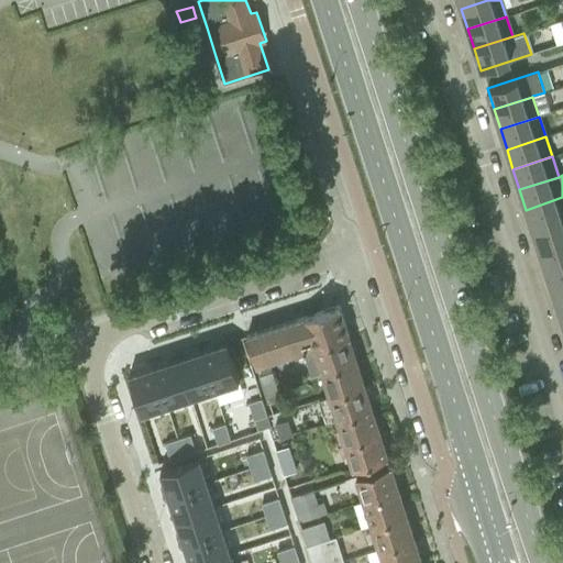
[(562,197),(526,210),(532,230),(562,219),(562,197)]
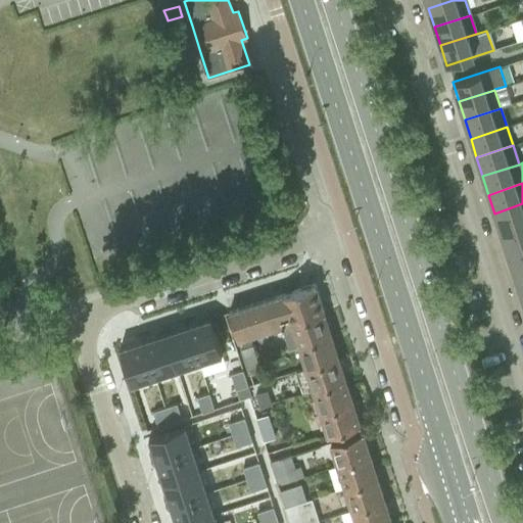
[(522,203),(494,214),(501,232),(522,225),(522,203)]
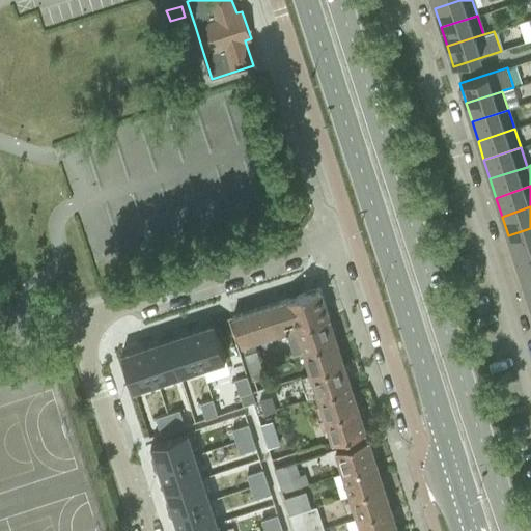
[(530,228),(508,235),(514,255),(530,249),(530,228)]
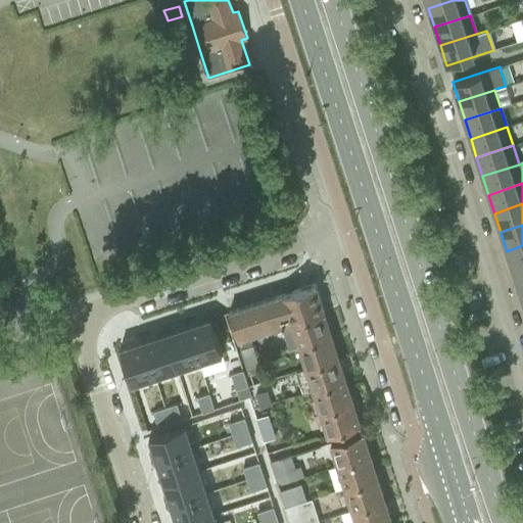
[(522,245),(507,251),(513,270),(522,266),(522,245)]
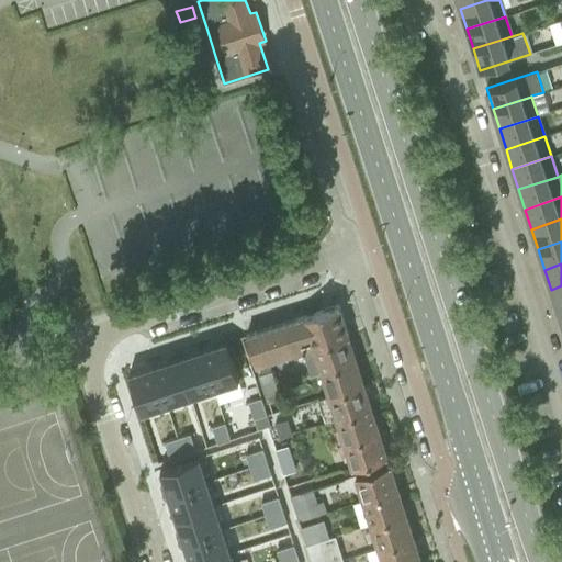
[(561,285),(551,290),(558,310),(561,308),(561,285)]
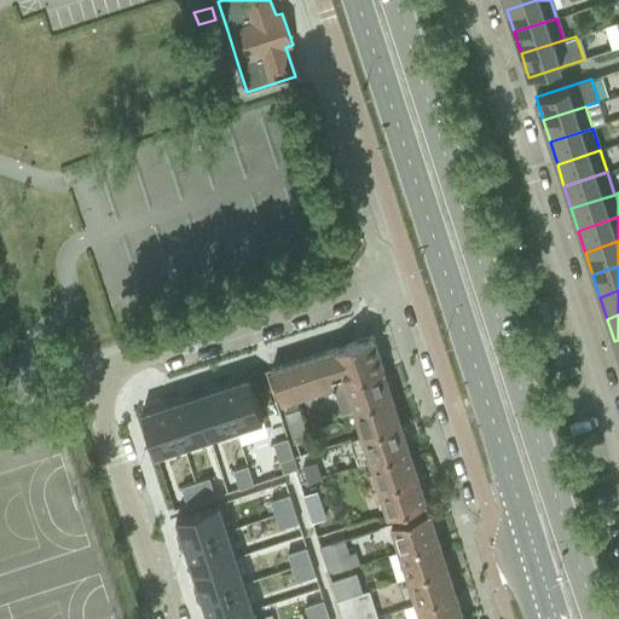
[(333,387),(346,383),(383,371),(372,337),(271,370),(282,404),(333,387)]
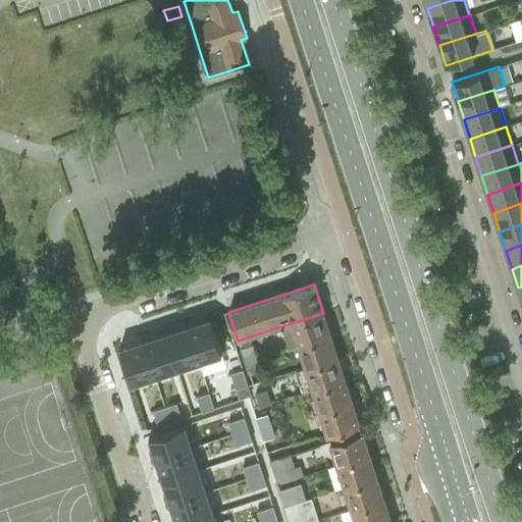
[(323,313),(292,323),(280,326),(288,348),(299,344),(329,333),(323,313)]
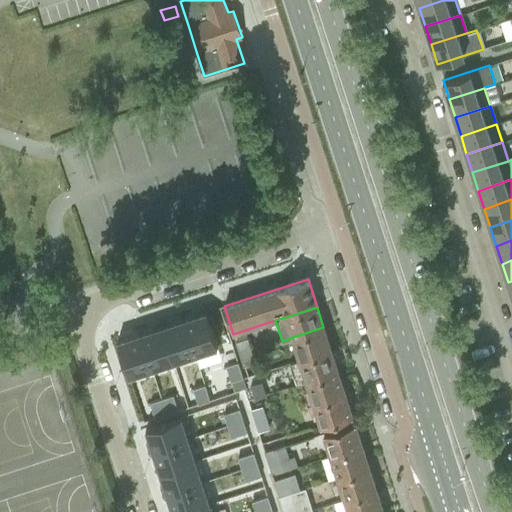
[(206,312),(183,319),(195,354),(218,347),(206,312)]
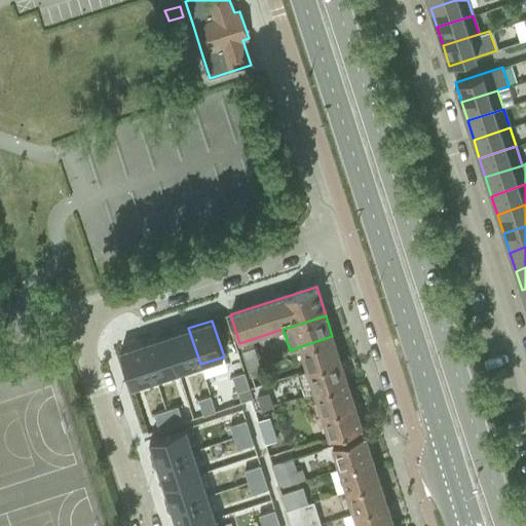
[(188,328),(166,335),(178,371),(200,364),(188,328)]
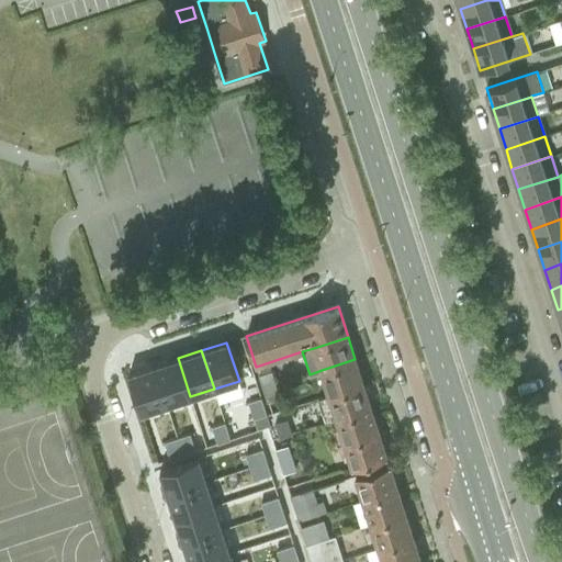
[(178,358),(154,366),(166,405),(190,396),(178,358)]
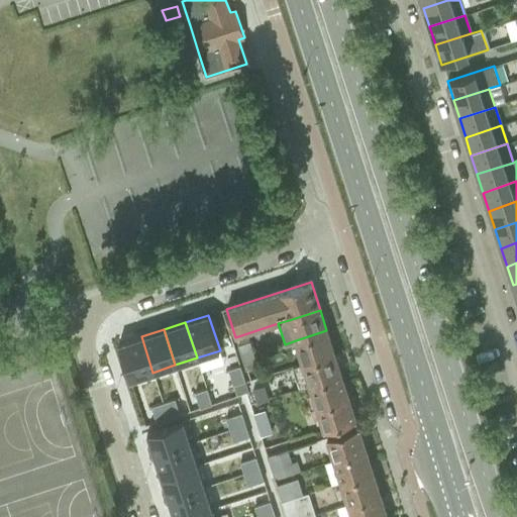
[(296,340),(303,363),(333,352),(326,330),(296,340)]
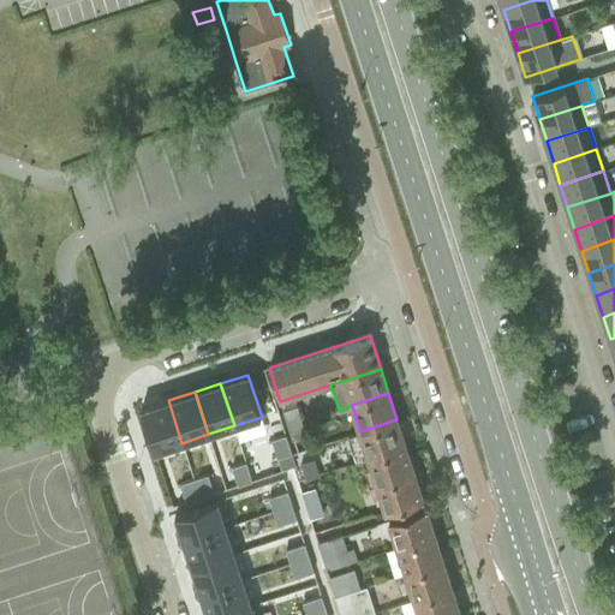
[(168,400),(141,410),(155,452),(181,443),(168,400)]
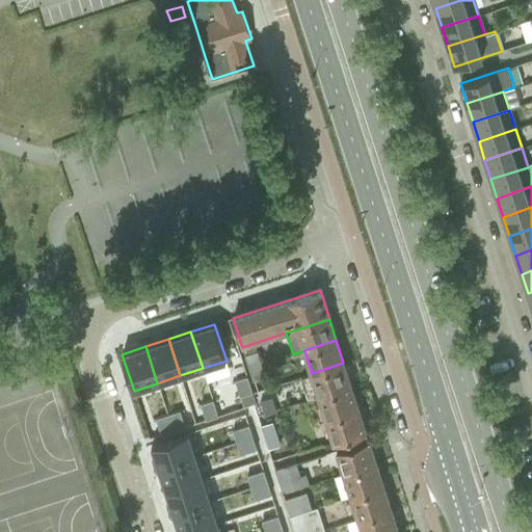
[(256,351),(243,355),(248,370),(261,366),(256,351)]
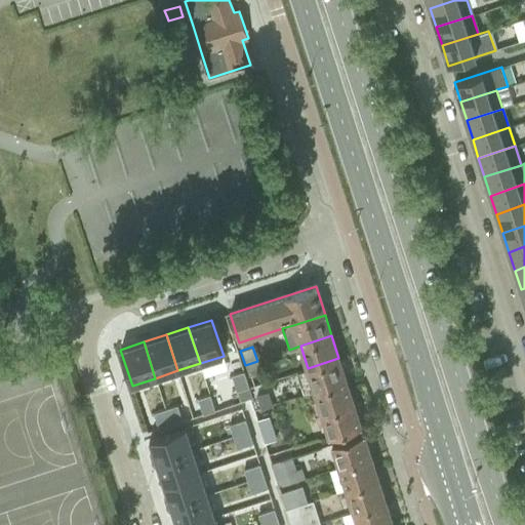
[(304,394),(315,391),(346,380),(338,358),(308,368),(296,372),(304,394)]
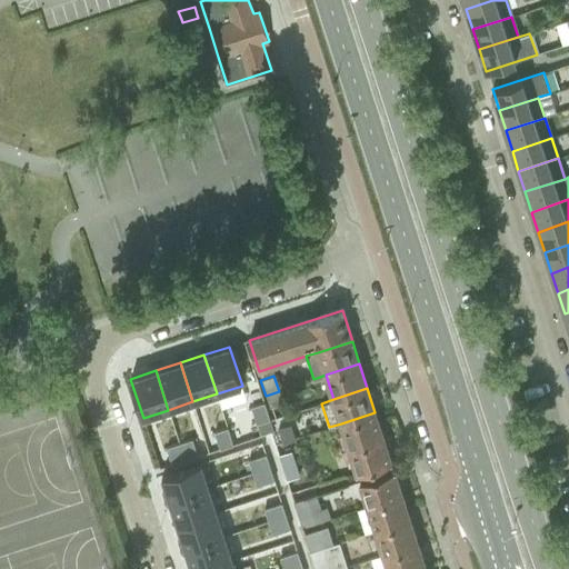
[(279,391),(266,396),(270,409),(283,405),(279,391)]
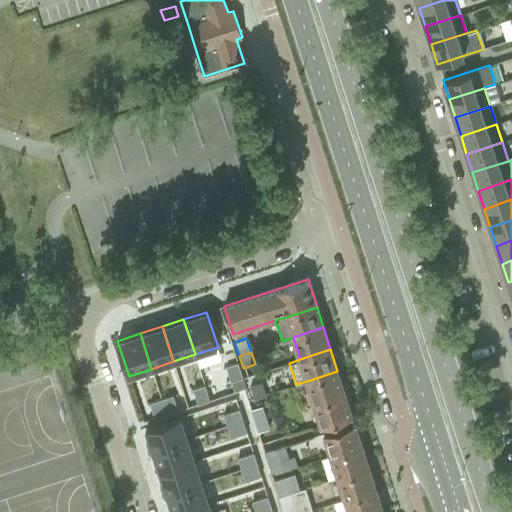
[(237,362),(225,366),(231,382),(243,378),(237,362)]
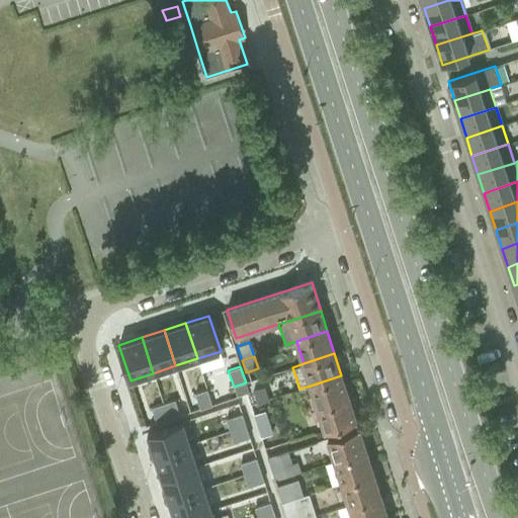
[(311,385),(318,408),(349,398),(341,375),(311,385)]
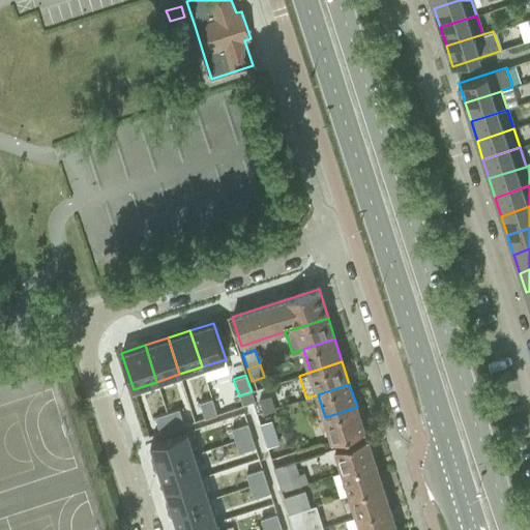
[(270,395),(258,400),(262,412),(274,408),(270,395)]
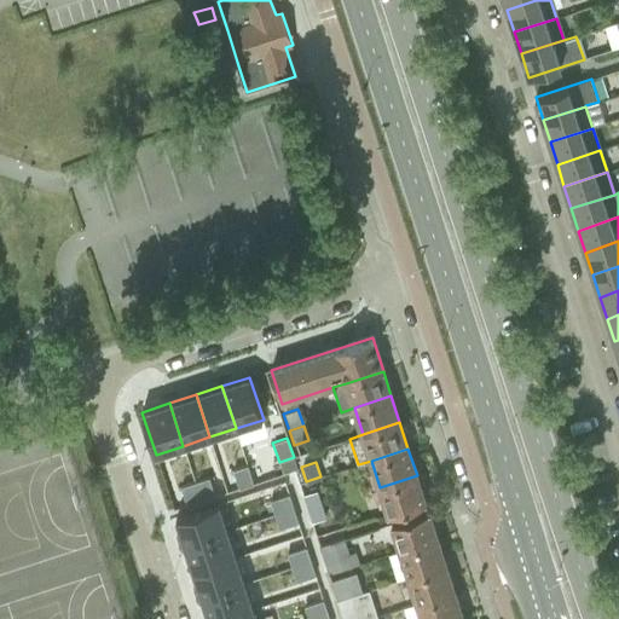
[(248,466),(233,470),(239,490),(254,485),(248,466)]
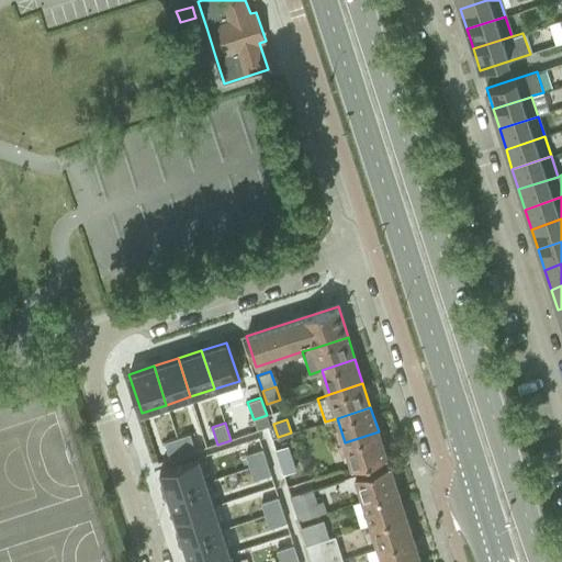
[(379,431),(345,442),(352,468),(386,457),(379,431)]
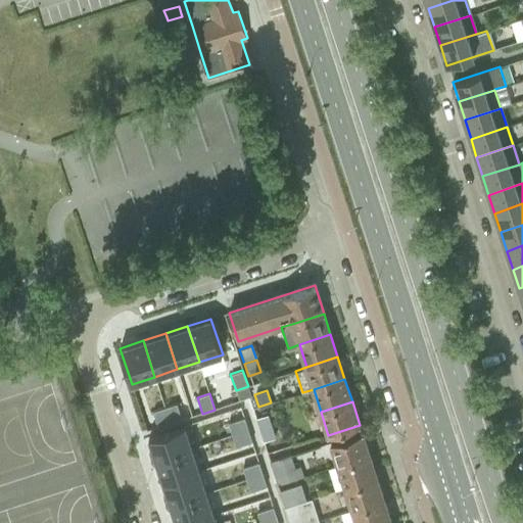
[(177,403),(164,408),(170,424),(182,420),(177,403)]
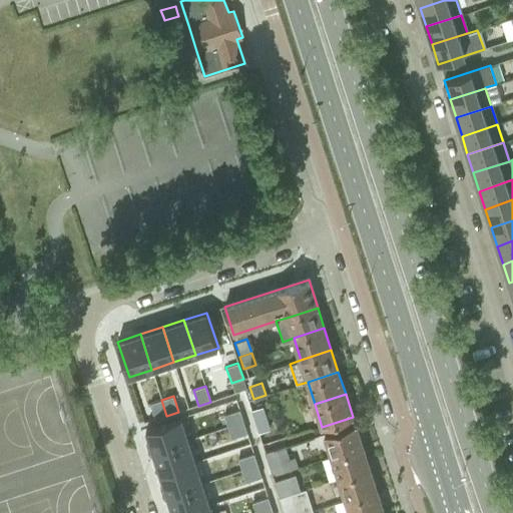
[(161,400),(149,404),(155,420),(166,416),(161,400)]
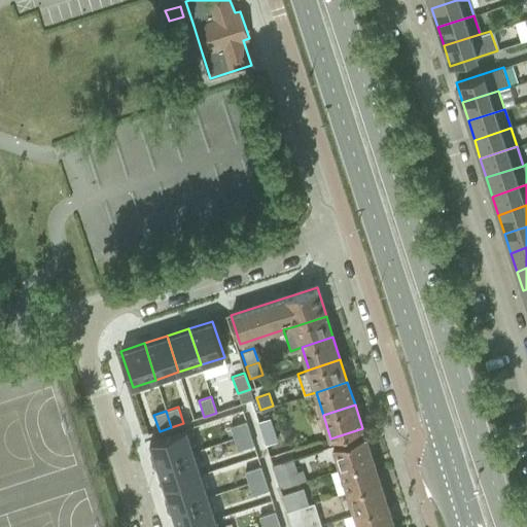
[(246,421),(231,426),(234,438),(250,433),(246,421)]
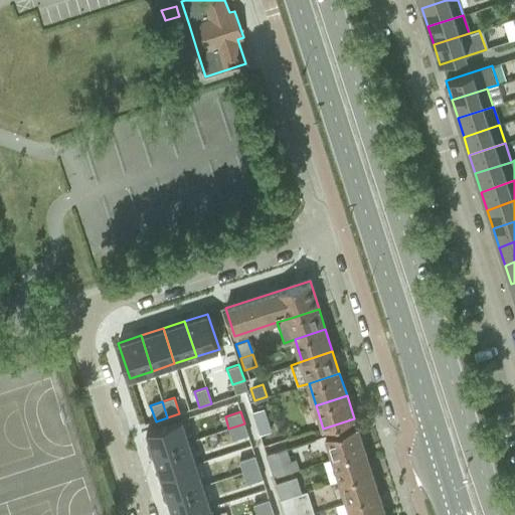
[(182,418),(146,431),(154,454),(189,442),(182,418)]
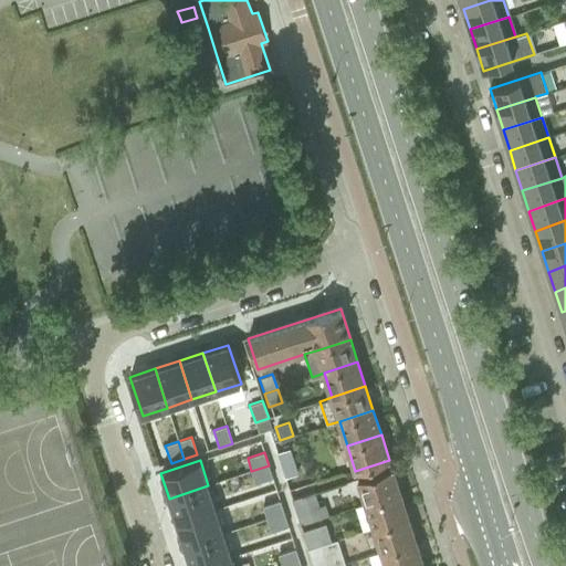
[(269,465),(251,471),(255,484),(273,479),(269,465)]
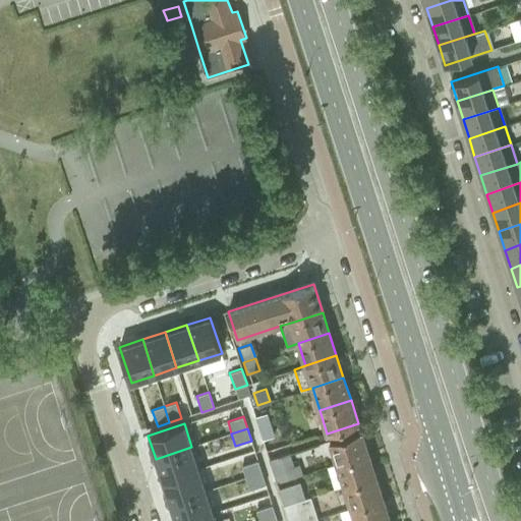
[(329,441),(336,462),(367,453),(360,430),(329,441)]
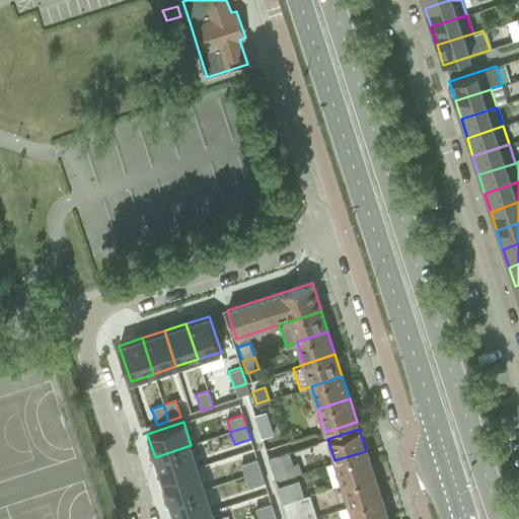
[(191,445),(155,457),(162,478),(198,467),(191,445)]
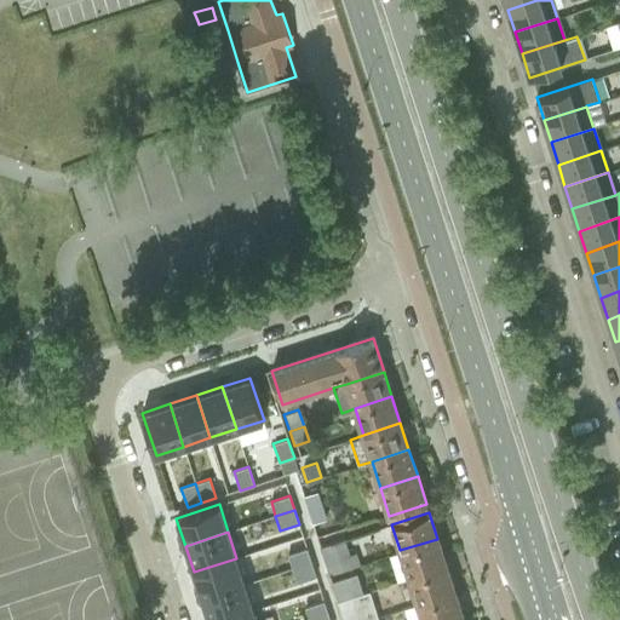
[(400,550),(408,577),(446,564),(437,539),(400,550)]
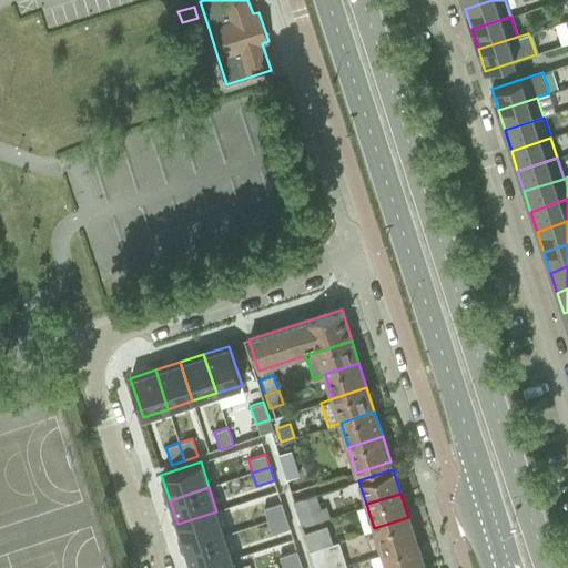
[(315,496),(293,503),(302,529),(331,519),(326,507),(320,508),(315,496)]
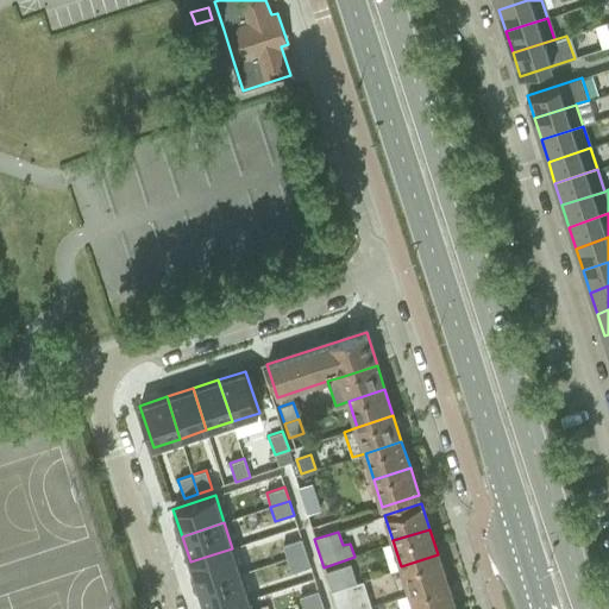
[(301,539),(283,545),(287,559),(306,552),(301,539)]
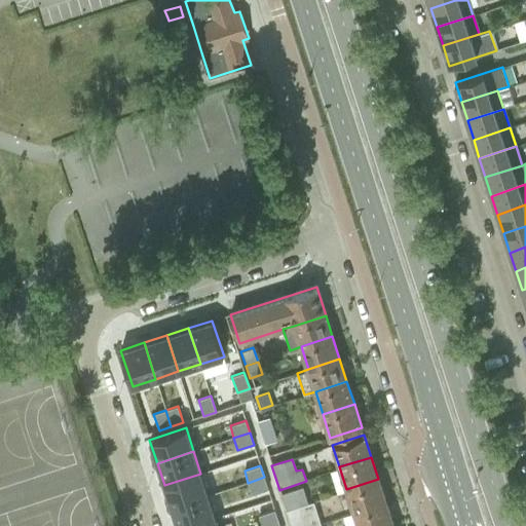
[(200,474),(164,485),(172,508),(208,495),(200,474)]
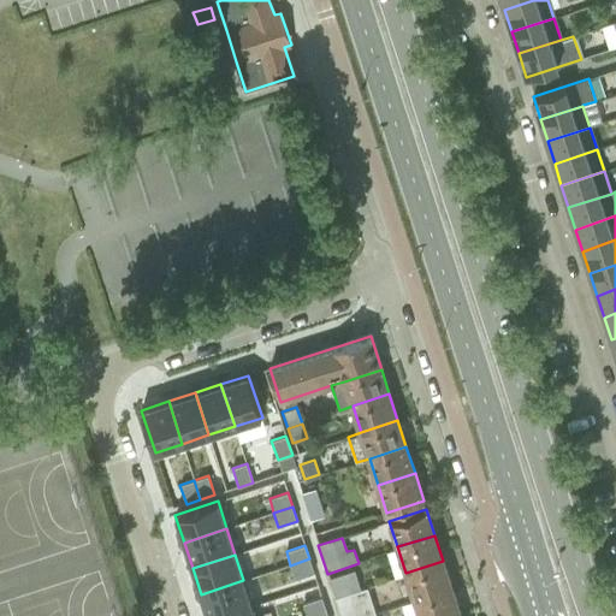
[(309,558),(290,566),(295,579),(314,573),(309,558)]
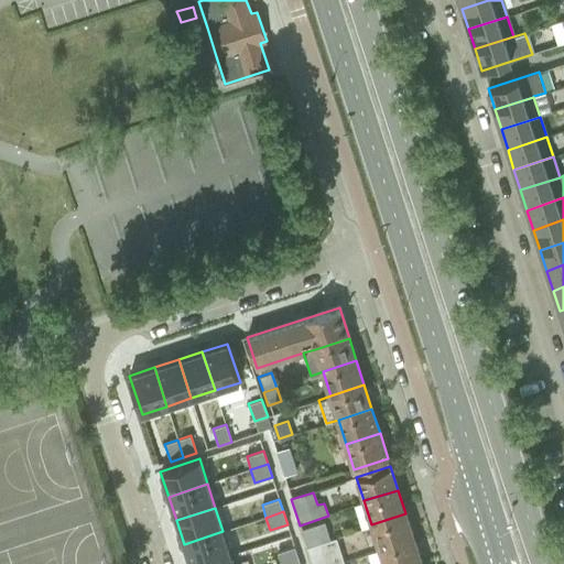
[(371,524),(379,549),(413,538),(405,513),(371,524)]
